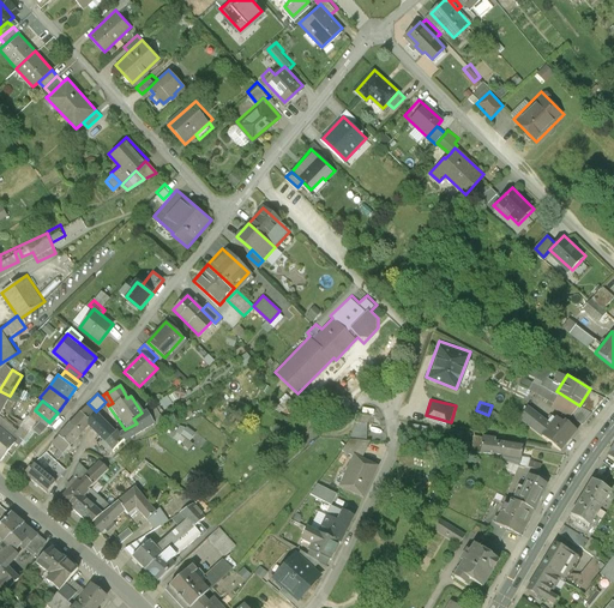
[(577,426),(559,413),(554,420),(529,402),(518,415),(561,447),(577,426)]
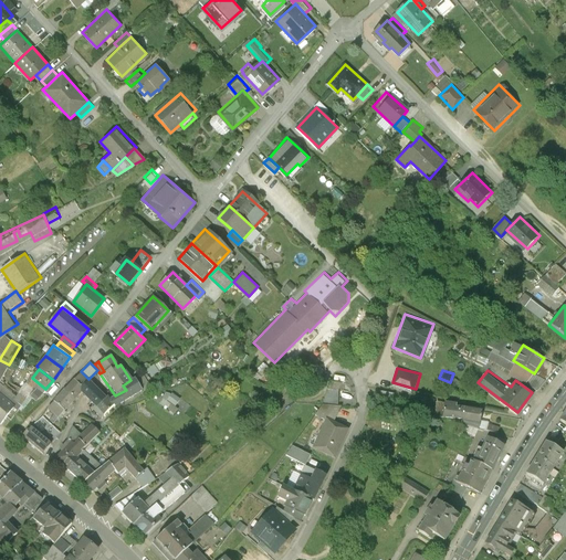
[(81,371),(74,379),(82,386),(87,379),(88,379),(81,371)]
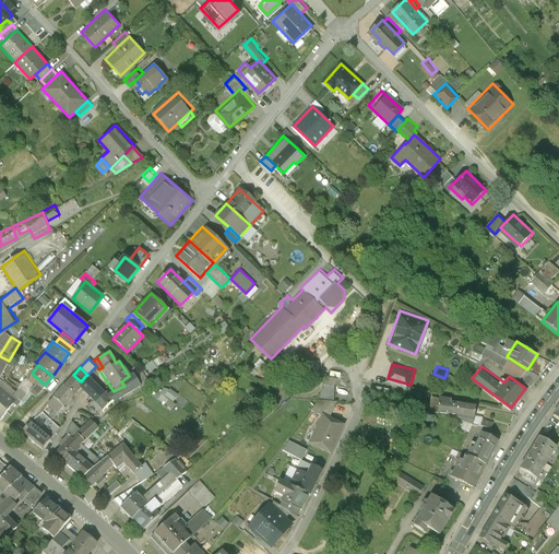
[(537,375),(527,369),(520,379),(530,386),(537,375)]
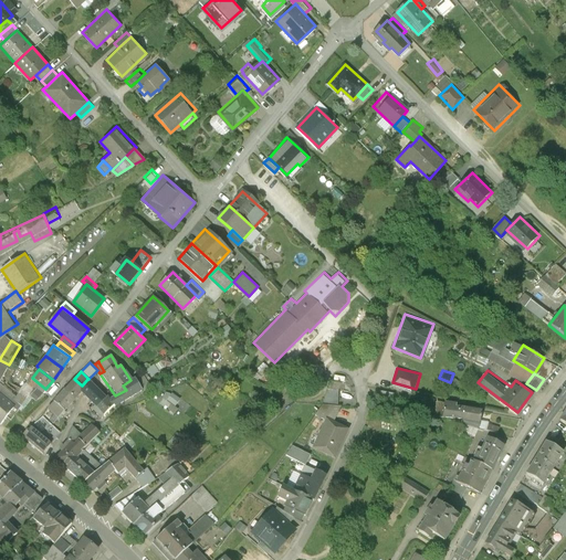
[(328,376),(325,397),(337,398),(341,378),(328,376)]
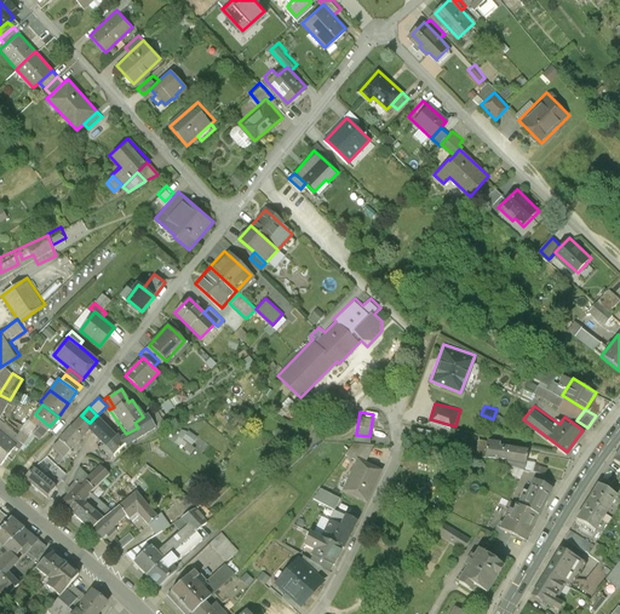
[(158,429),(149,414),(143,417),(135,423),(138,428),(126,434),(121,437),(127,442),(128,445),(158,429)]
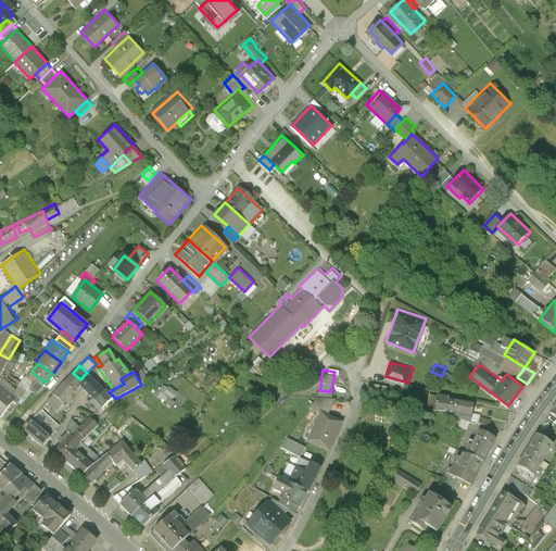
[(66,401),(80,385),(80,379),(73,373),(57,391),(66,401)]
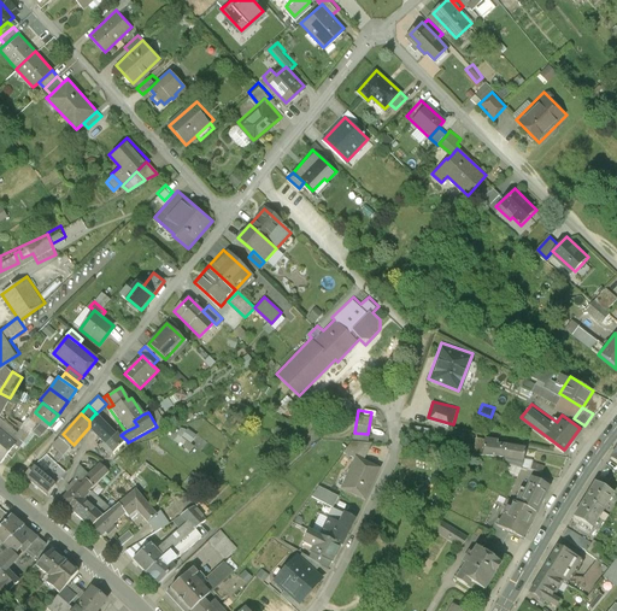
[(95,413),(89,421),(89,427),(104,441),(106,444),(116,434),(95,413)]
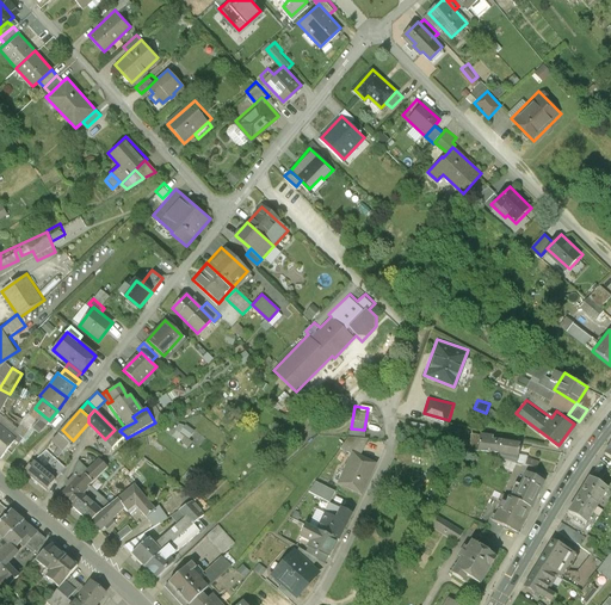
[(39,432),(49,420),(42,414),(32,426),(39,432)]
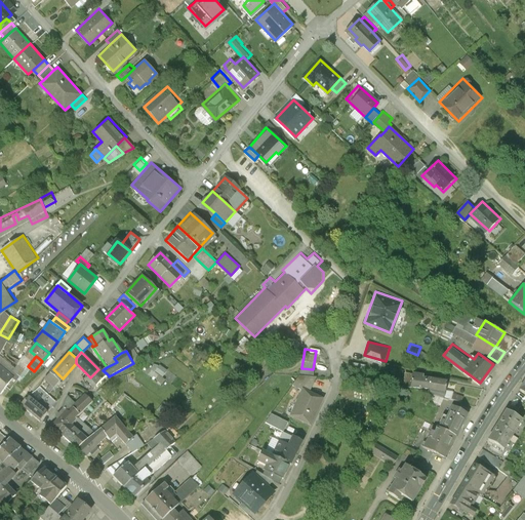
[(156,357),(147,368),(158,377),(167,366),(156,357)]
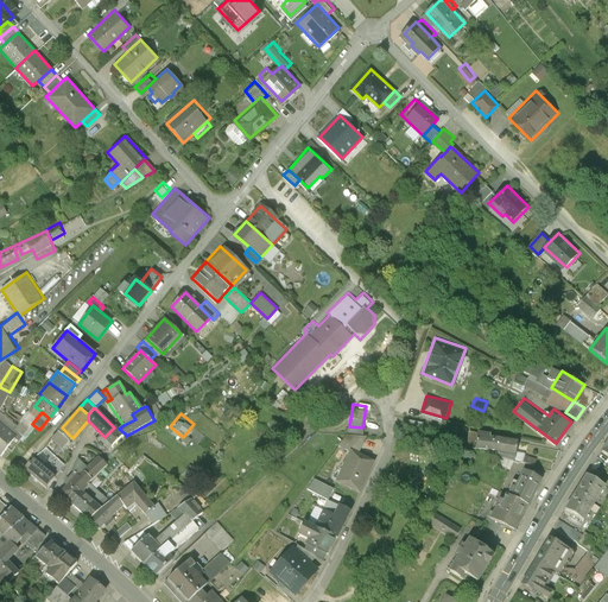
[(407,414),(405,422),(420,426),(423,418),(407,414)]
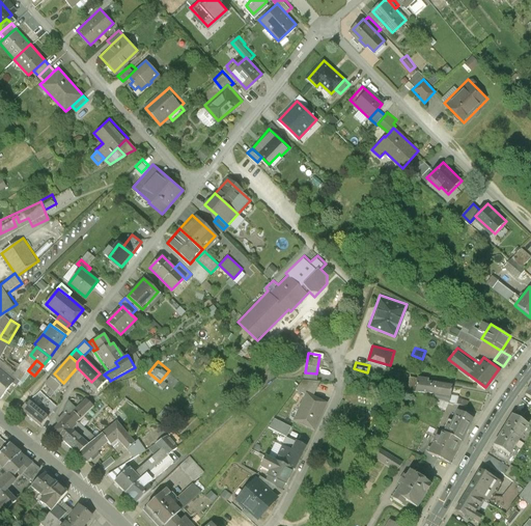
[(0,397),(1,398),(19,380),(0,363),(0,397)]
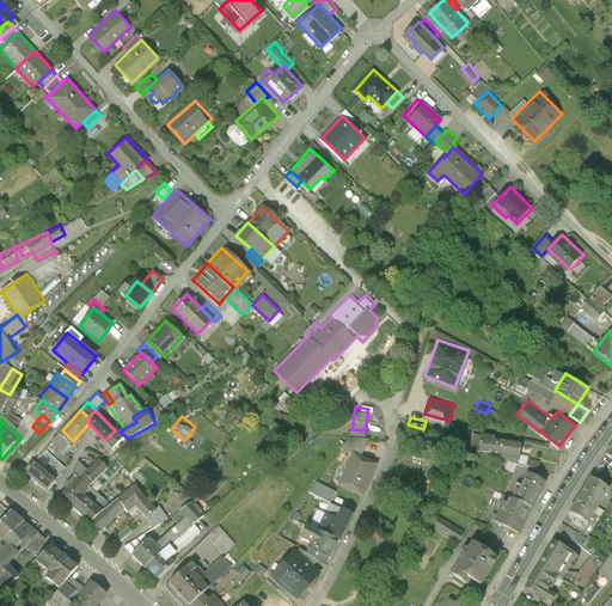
[(349,427),(342,442),(361,450),(367,435),(349,427)]
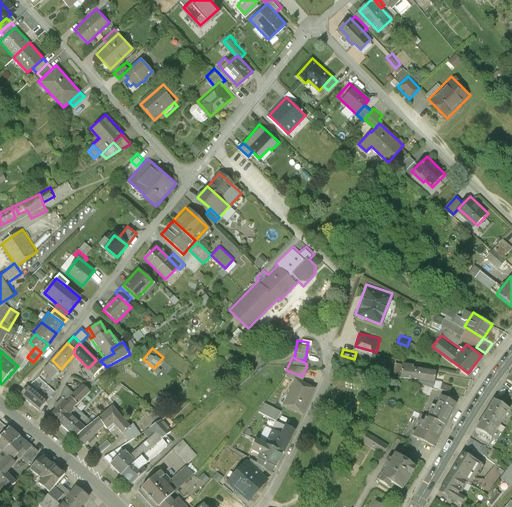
[(98,358),(96,360),(88,368),(86,366),(82,369),(89,377),(91,374),(94,377),(105,365),(100,361),(98,358)]
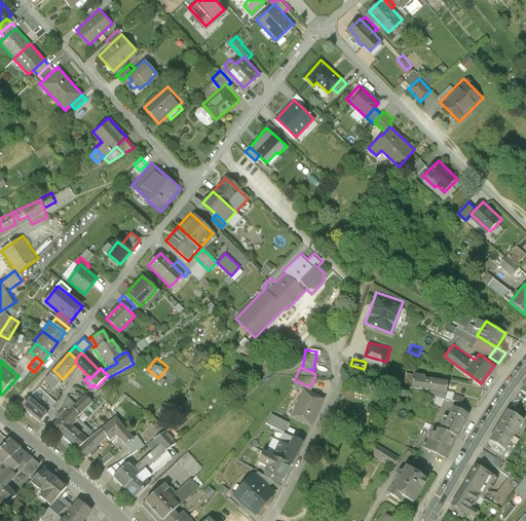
[(63,379),(53,370),(44,381),(53,389),(63,379)]
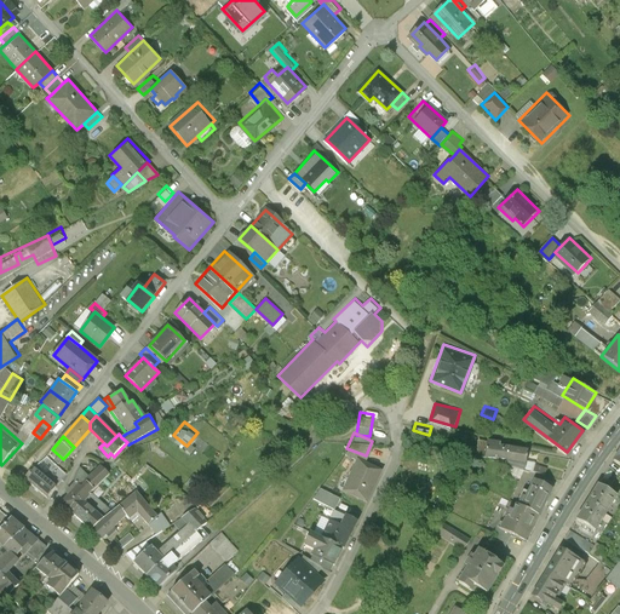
[(503,440),(487,437),(484,452),(506,455),(509,443),(501,442),(503,440)]
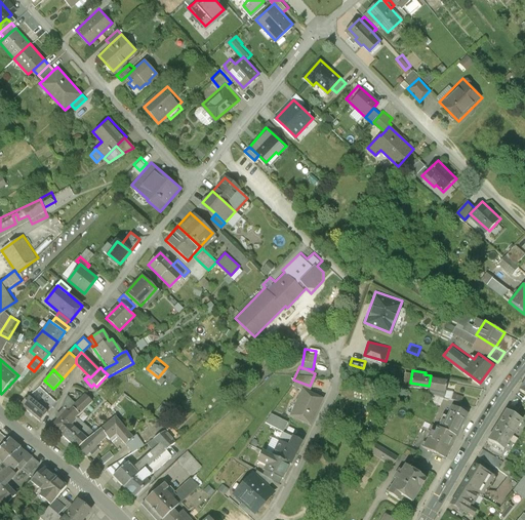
[(443,378),(431,375),(429,386),(428,391),(450,396),(452,387),(442,385),(443,378)]
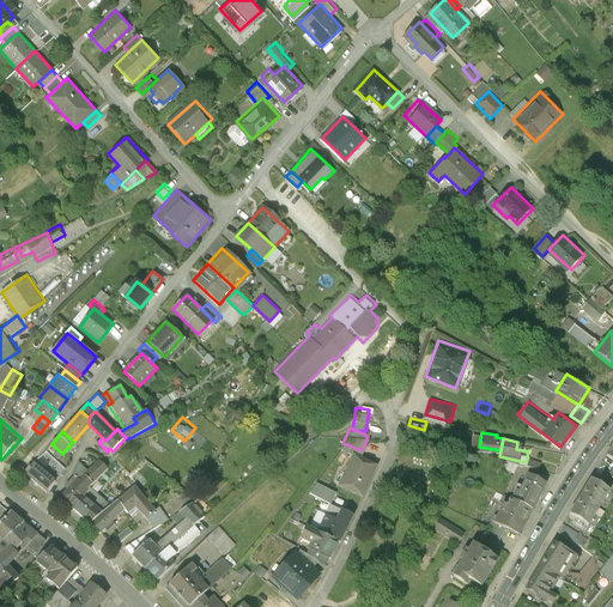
[(64,469),(46,451),(26,472),(44,489),(64,469)]
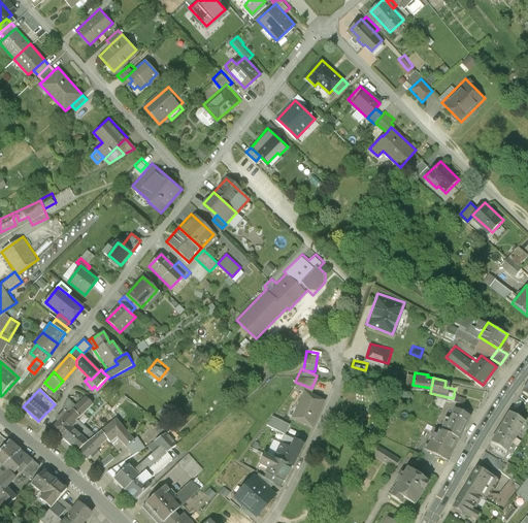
[(325,398),(304,389),(292,415),(312,425),(325,398)]
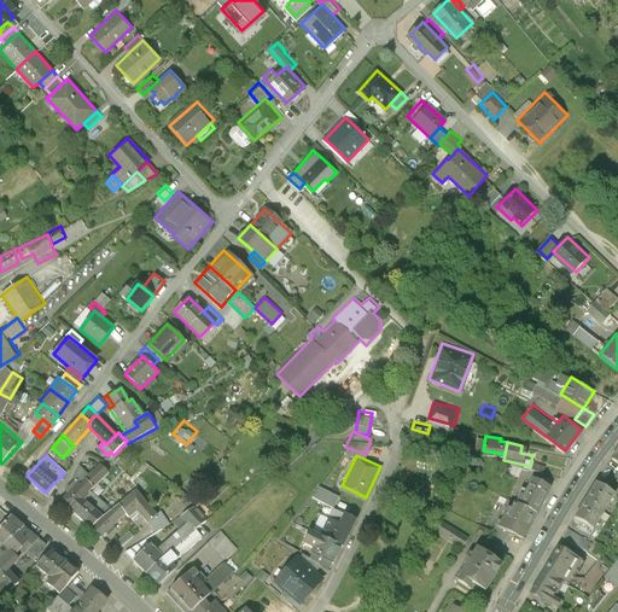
[(73,511),(93,489),(109,472),(99,462),(86,478),(81,473),(59,497),(73,511)]
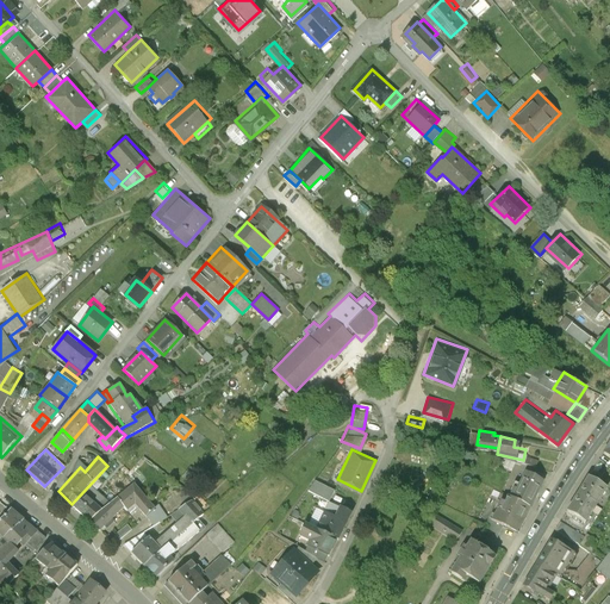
[(510,497),(529,506),(543,479),(524,469),(510,497)]
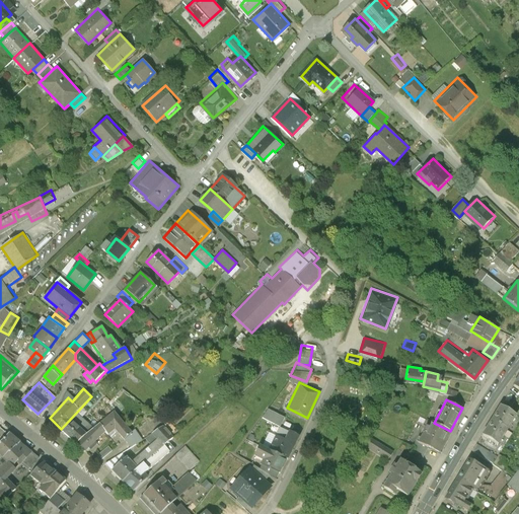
[(267,404),(263,414),(280,422),(284,412),(267,404)]
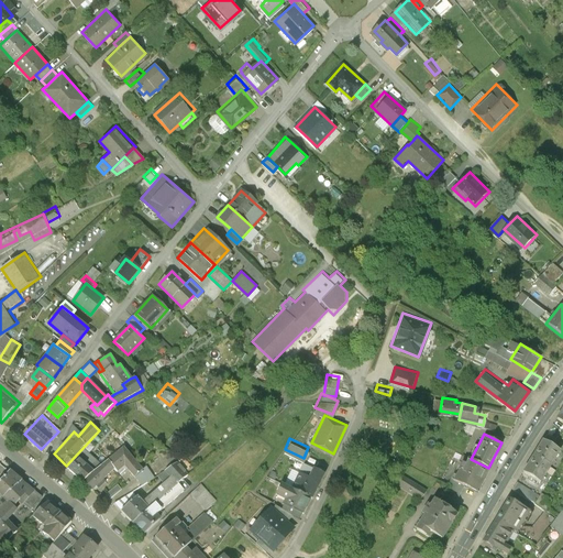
[(543,439),(534,455),(551,465),(560,449),(543,439)]
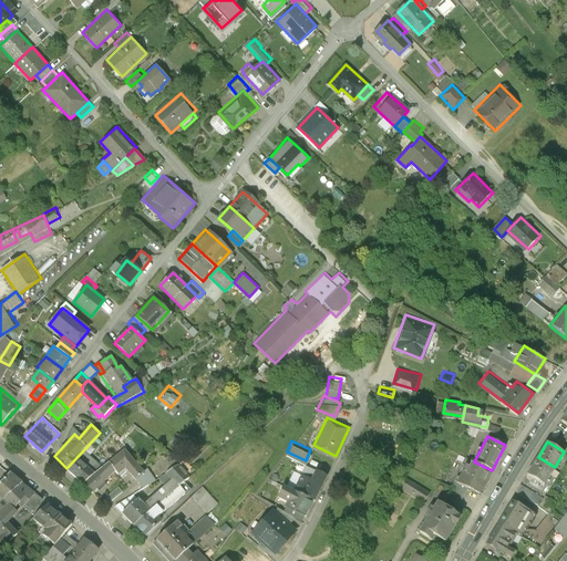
[(125,447),(109,460),(117,470),(120,473),(124,468),(129,473),(130,471),(136,478),(145,470),(125,447)]
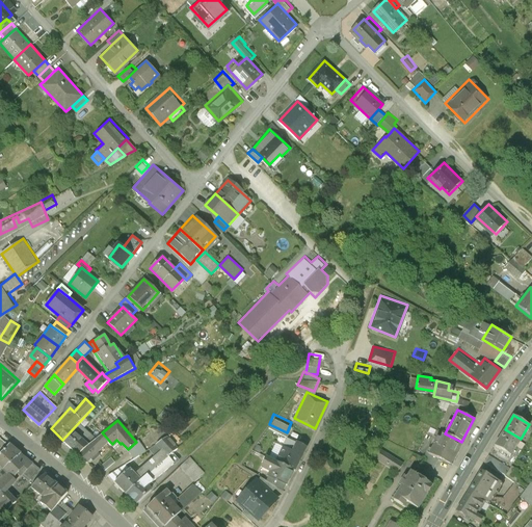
[(62,440),(78,454),(88,445),(97,437),(80,421),(62,440)]
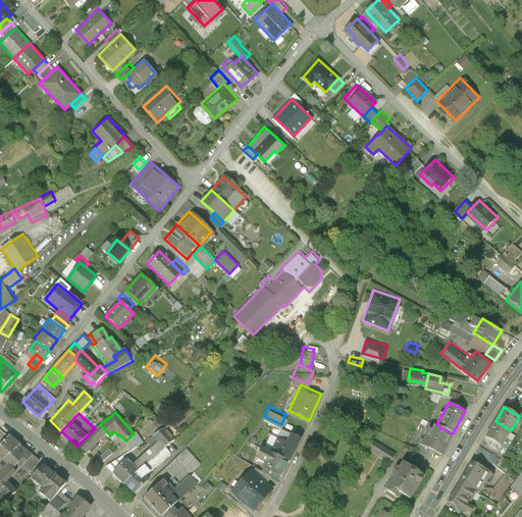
[(511,430),(496,421),(486,436),(502,446),(511,430)]
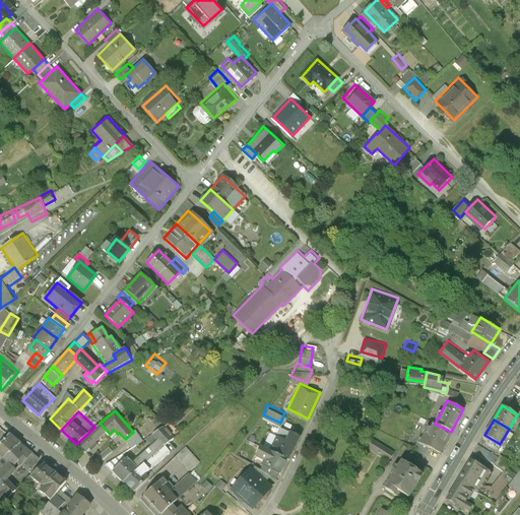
[(435,424),(430,421),(421,437),(419,439),(431,445),(441,450),(451,432),(435,424)]
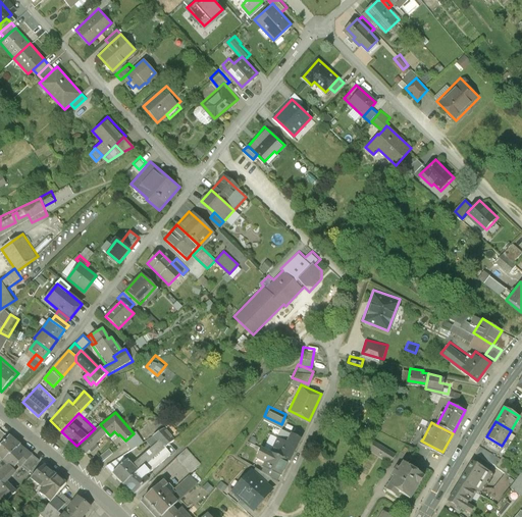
[(108,433),(100,424),(95,428),(87,436),(76,446),(85,454),(90,450),(91,452),(100,444),(99,442),(108,433)]
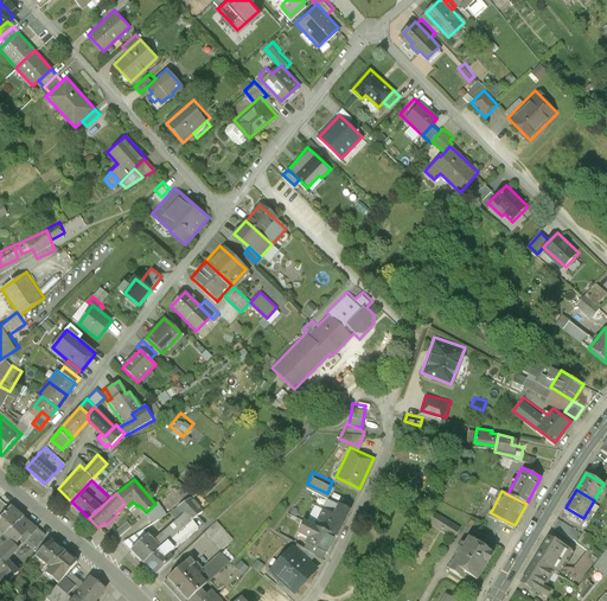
[(155,504),(146,512),(153,520),(168,510),(159,500),(155,504)]
